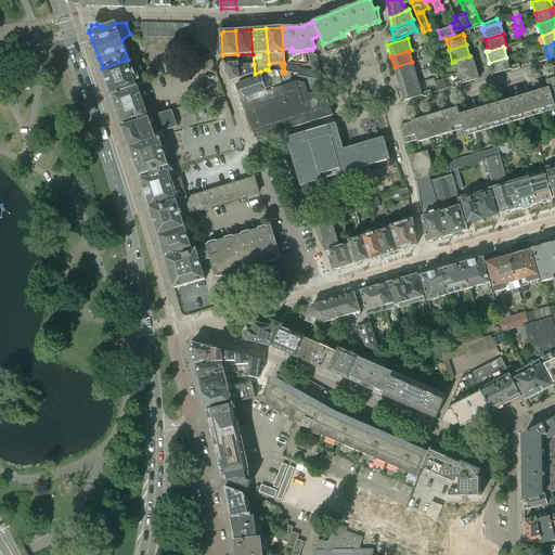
[(208,68),(215,66),(209,53),(204,55),(208,68)]
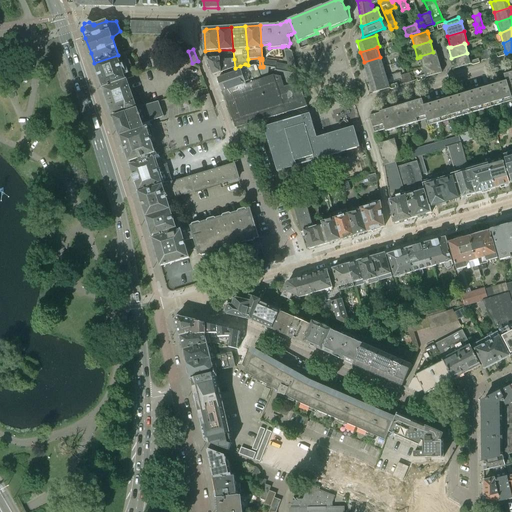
[(423,67),(439,62),(436,51),(433,52),(420,56),(420,57),(423,67)]
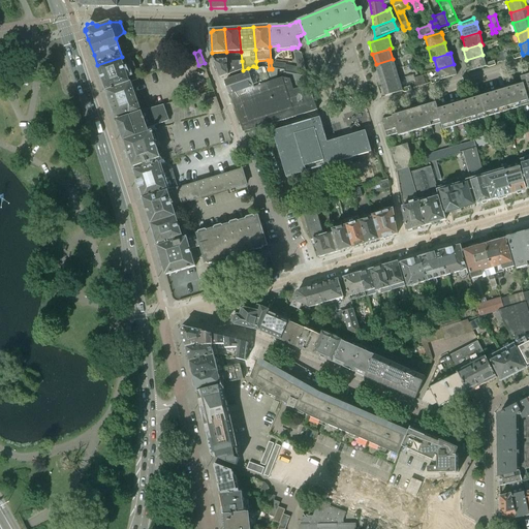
[(97,65),(106,90),(131,83),(131,82),(138,80),(134,69),(135,69),(135,67),(134,62),(132,62),(131,62),(129,54),(122,57),(97,65)]
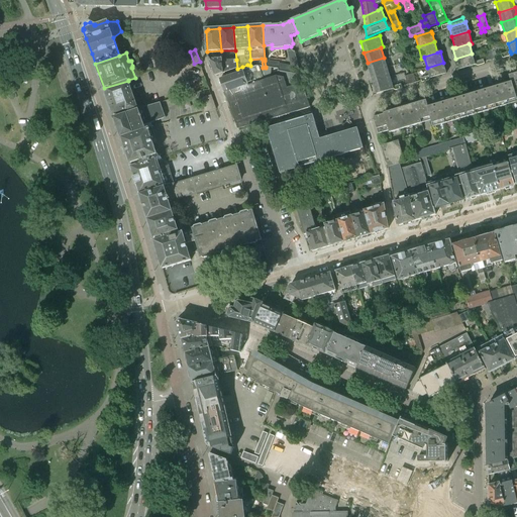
[(476,65),(475,63),(472,54),(455,59),(459,70),(476,65)]
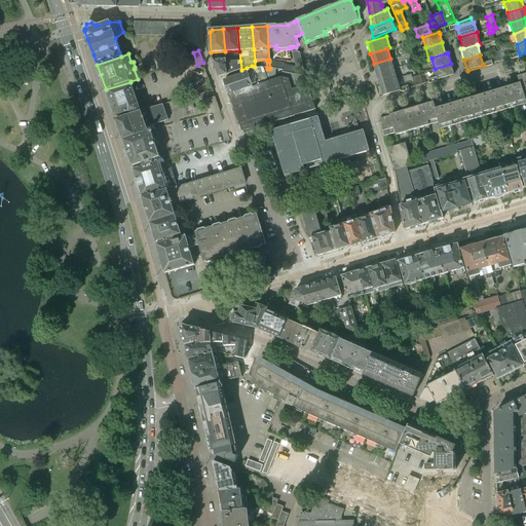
[(377,74),(393,69),(390,59),(374,64),(377,74)]
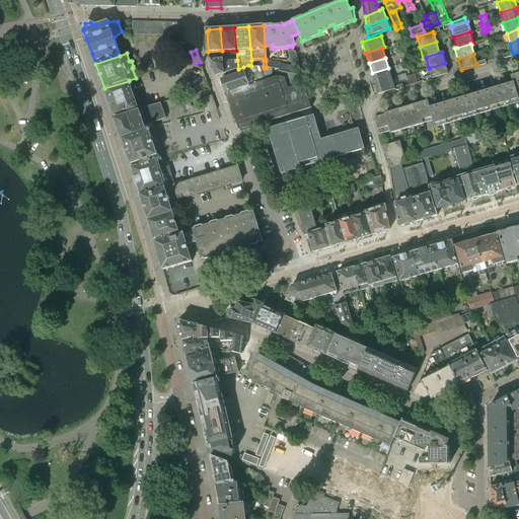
[(222,59),(210,59),(216,76),(223,74),(222,61),(222,59)]
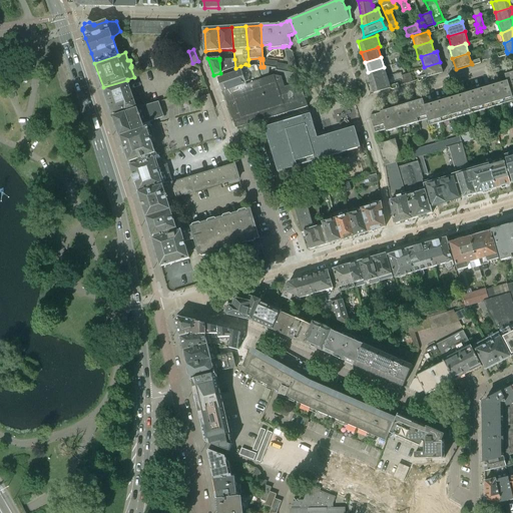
[(234,59),(219,60),(220,73),(235,68),(234,59)]
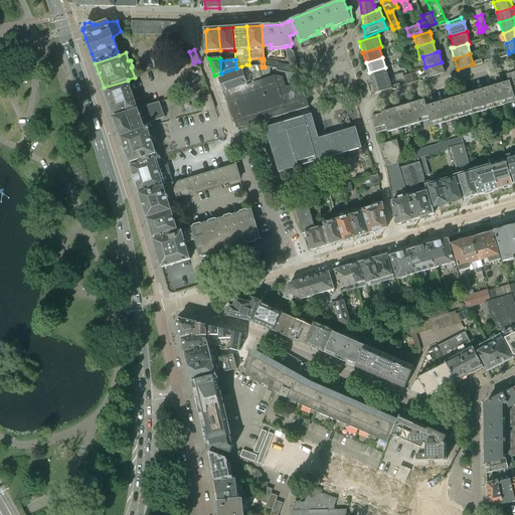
[(445,73),(442,62),(425,67),(427,75),(428,77),(445,73)]
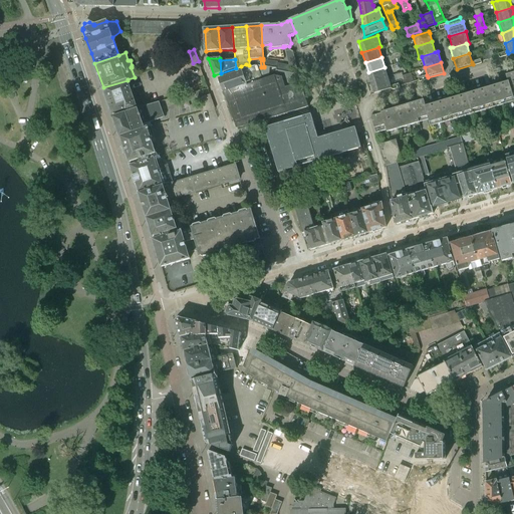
[(224,92),(224,93),(275,76),(275,70),(276,68),(264,66),(264,67),(261,67),(258,66),(254,66),(249,67),(242,70),(219,78),(224,91),(224,92)]
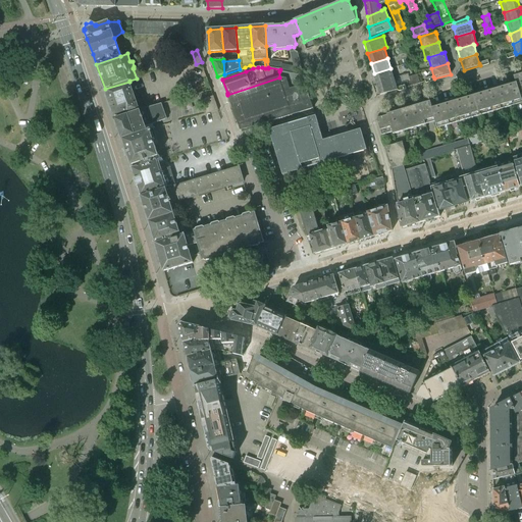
[(374,73),(377,85),(394,80),(390,68),(374,73)]
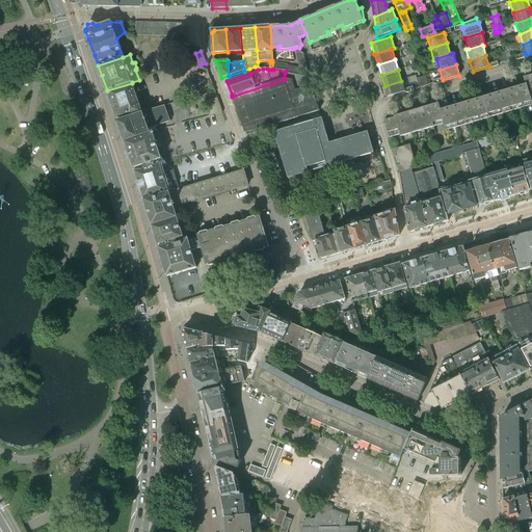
[(309,77),(285,73),(285,79),(232,97),(237,111),(245,133),(259,129),(319,111),(312,86),(309,77)]
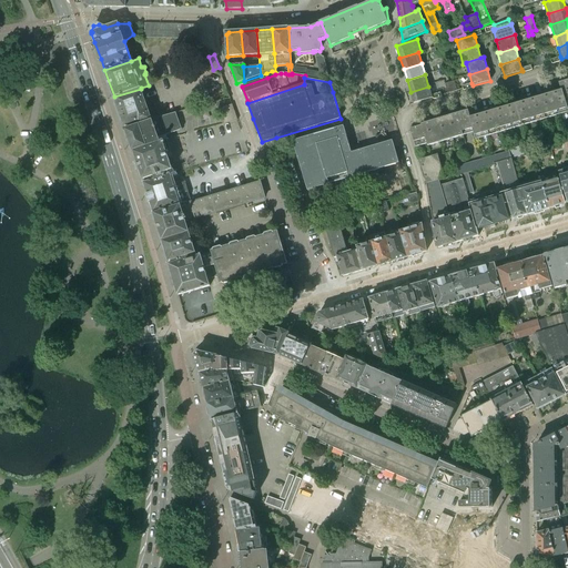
[(432,98),(432,95),(428,87),(411,92),(414,103),(432,98)]
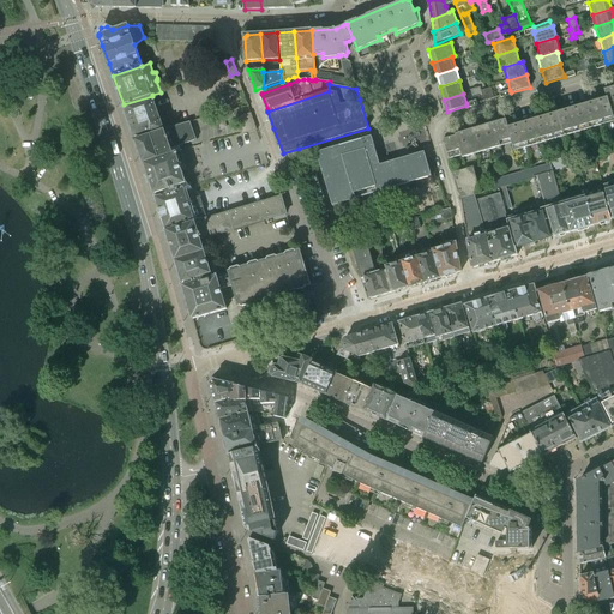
[(164,130),(152,96),(124,104),(134,137),(136,137),(136,138),(164,130)]
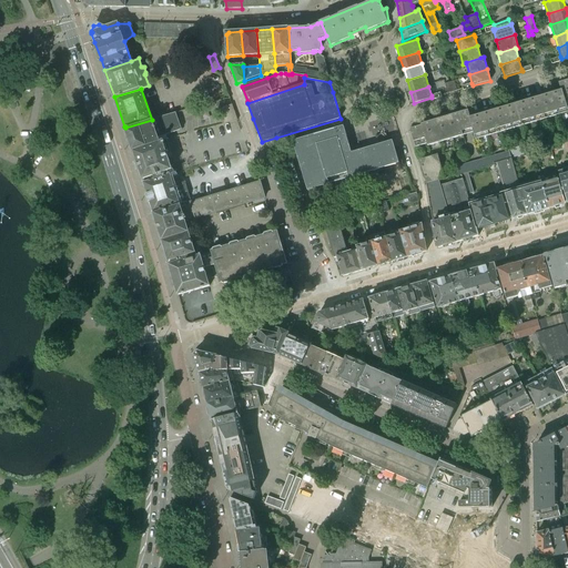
[(563,92),(561,92),(555,94),(554,93),(554,92),(553,92),(551,93),(550,94),(548,95),(548,97),(539,99),(546,119),(567,112),(567,108),(567,104),(566,104),(563,92)]
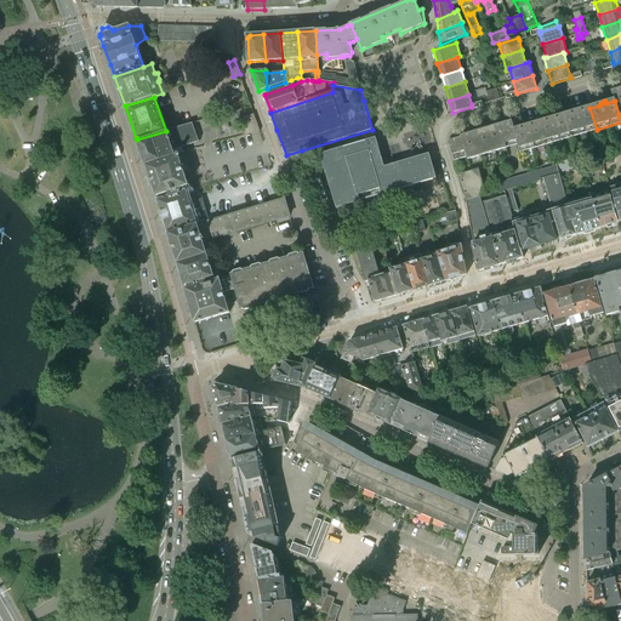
[(571,137),(597,130),(590,108),(581,110),(580,110),(580,109),(579,109),(576,112),(574,112),(574,113),(565,115),(571,137)]
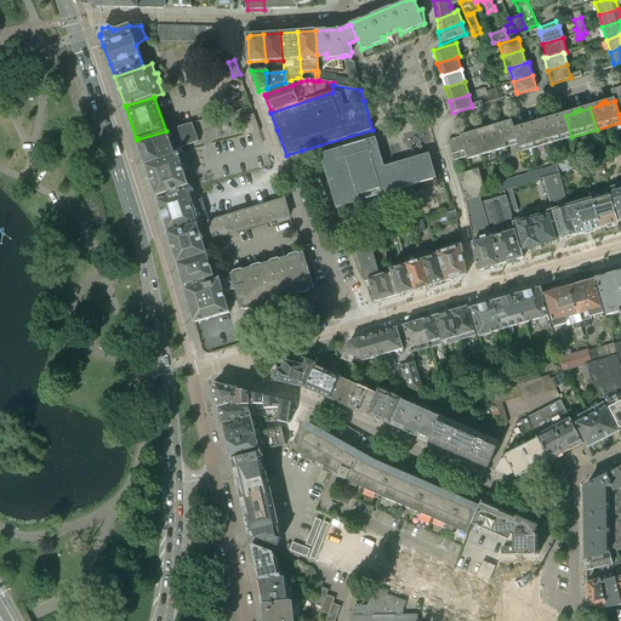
[(260,132),(260,131),(254,114),(239,119),(245,136),(260,132)]
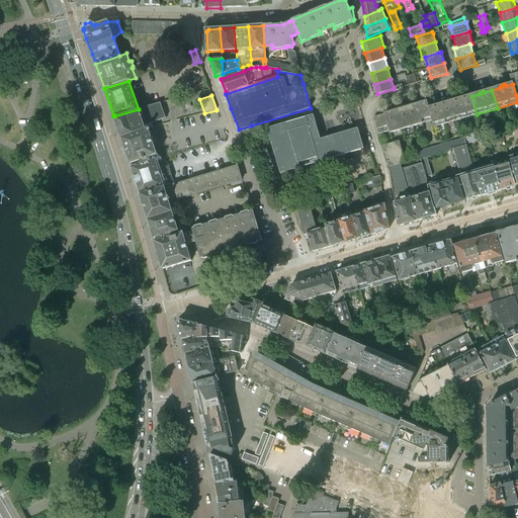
[(457,100),(450,102),(455,121),(477,114),(471,96),(463,98),(462,98),(462,97),(461,97),(459,99),(457,99),(457,100)]
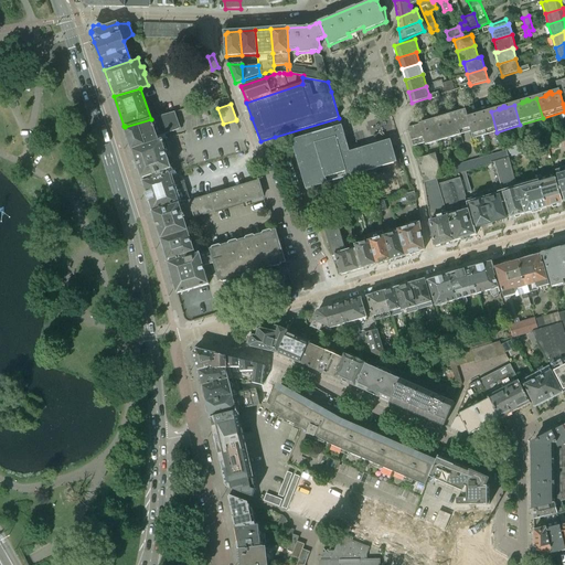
[(466,112),(458,114),(457,114),(457,112),(455,113),(454,114),(451,115),(451,116),(443,118),(449,138),(461,135),(471,131),(473,139),(497,132),(491,112),(482,115),(482,114),(481,113),(480,113),(479,115),(476,116),(477,116),(468,118),(466,112)]
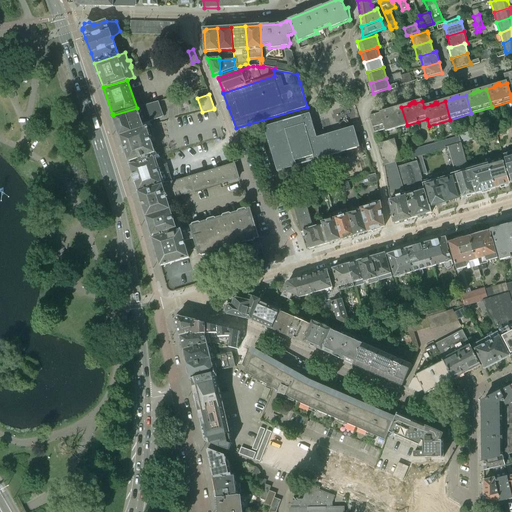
[(113,116),(120,136),(144,128),(143,125),(164,117),(159,102),(137,108),(113,115),(114,116),(113,116)]
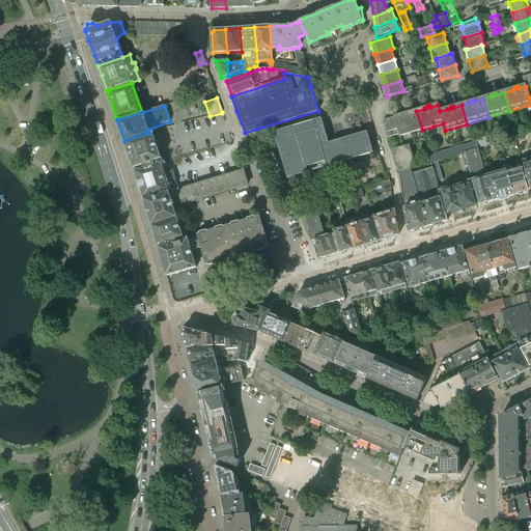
[(400,137),(422,130),(416,111),(409,113),(408,113),(408,112),(407,112),(404,114),(402,114),(402,115),(394,117),(399,135),(400,137)]
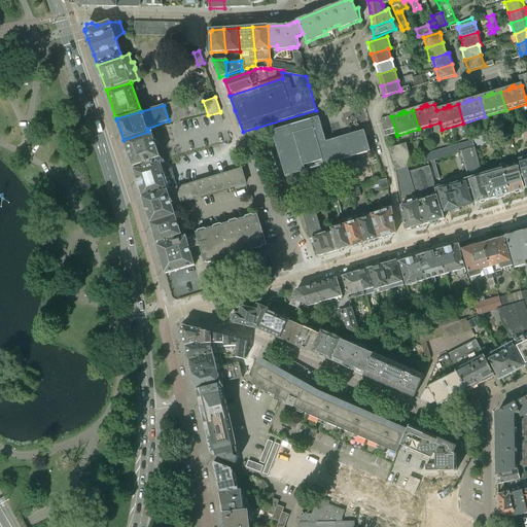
[(319,116),(310,119),(313,128),(294,134),(291,125),(272,131),(285,177),(306,171),(304,166),(322,161),(324,166),(371,151),(364,131),(326,142),(319,116)]
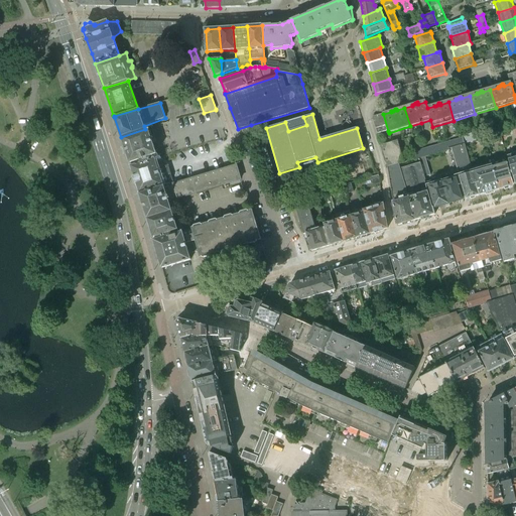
[(388,131),(383,114),(373,117),(378,134),(388,131)]
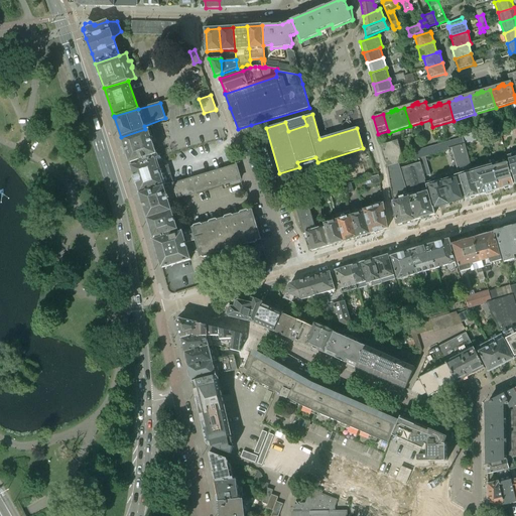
[(151,127),(145,129),(121,137),(130,163),(135,162),(136,164),(151,159),(150,156),(156,154),(151,139),(155,138),(151,127)]
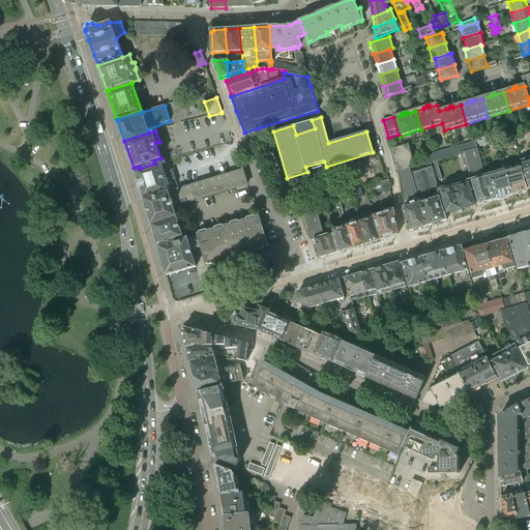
[(477,148),(498,142),(495,134),(475,140),(477,148)]
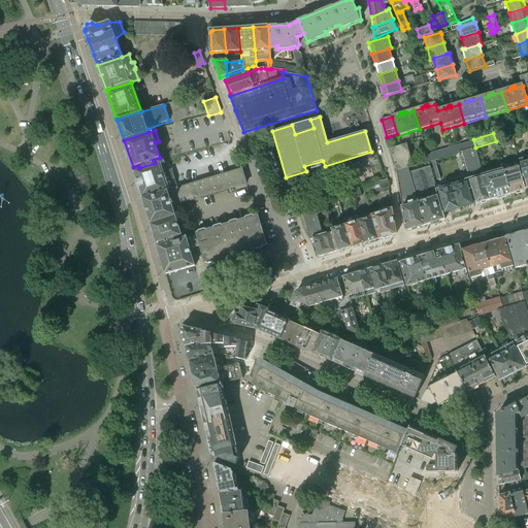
[(406,143),(390,149),(397,171),(408,168),(408,167),(414,166),(406,143)]
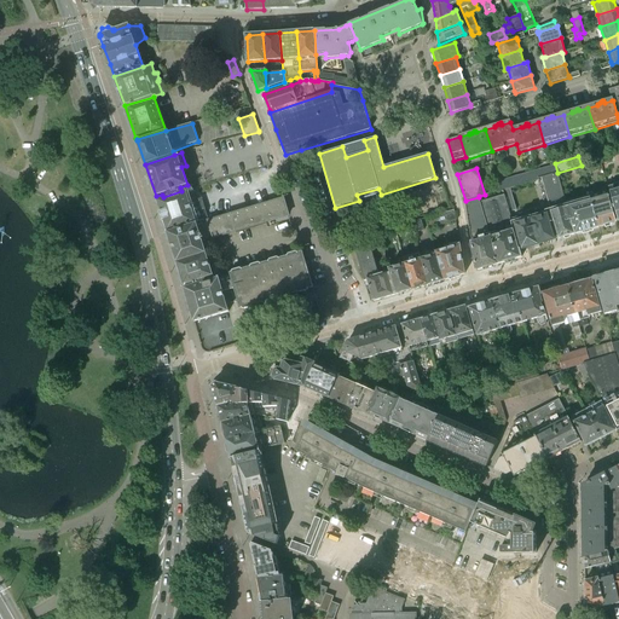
[(543,178),(542,179),(548,203),(551,212),(559,238),(557,238),(559,239),(574,235),(567,207),(557,174),(553,175),(548,177),(543,178)]
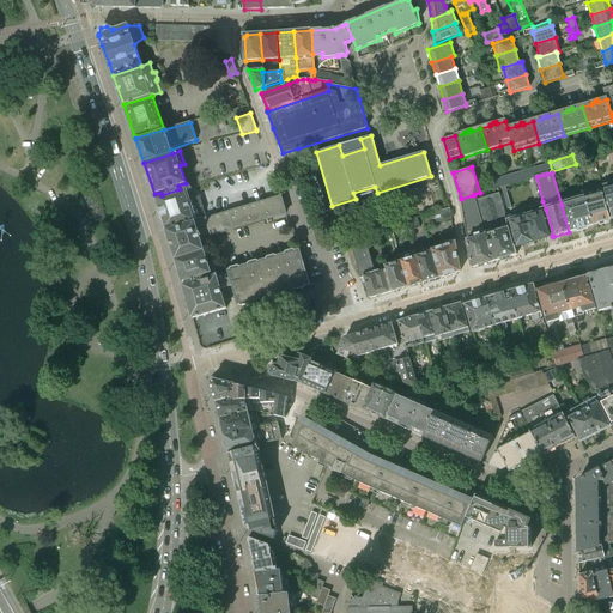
[(505,213),(513,211),(505,188),(498,189),(499,193),(505,213)]
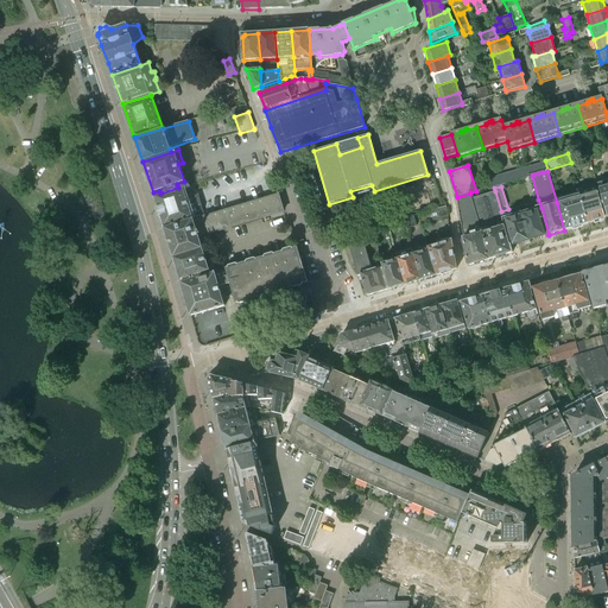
[(153,196),(164,228),(204,216),(198,195),(185,200),(181,188),(178,188),(160,194),(153,196)]
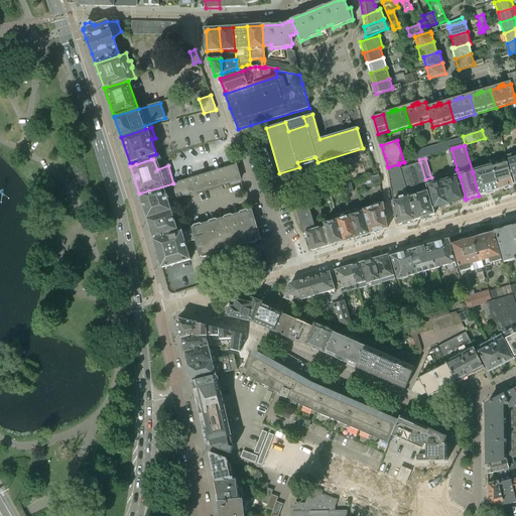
[(400,168),(416,220),(435,215),(433,209),(428,191),(425,180),(420,162),(400,168)]
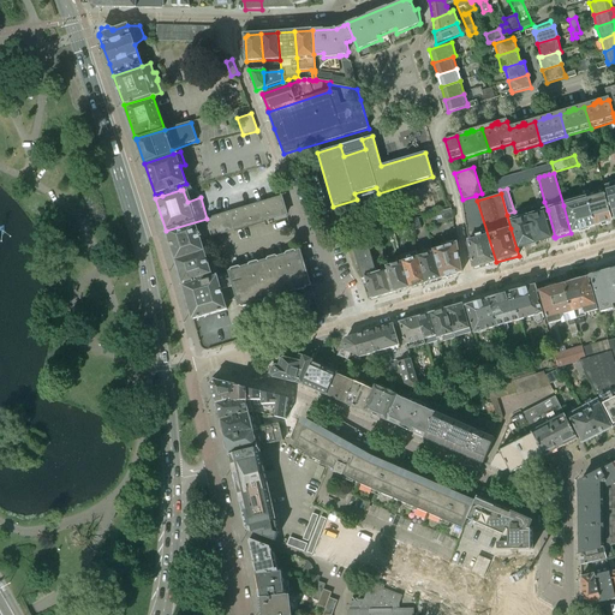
[(587,199),(595,226),(614,220),(613,220),(605,193),(587,199)]
